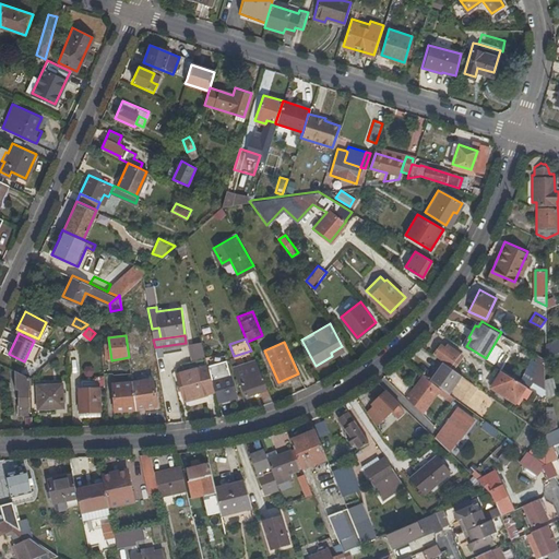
[(440,342),(435,352),(451,363),(459,349),(445,342),(444,344),(440,342)]
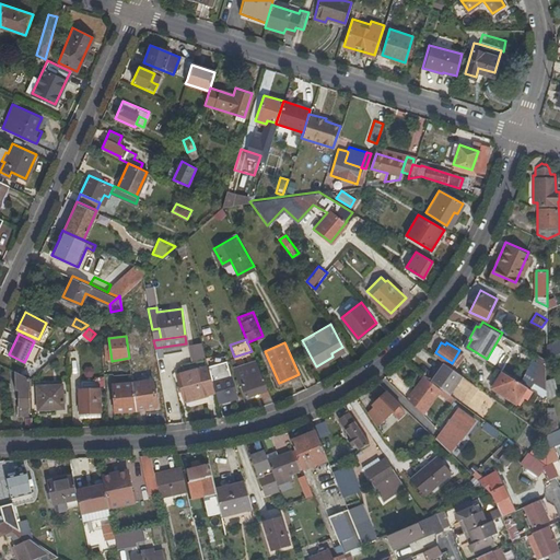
[(191,345),(193,361),(207,359),(205,343),(191,345)]
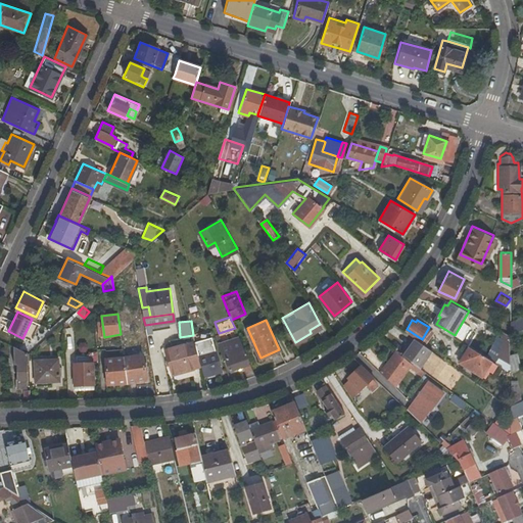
[(310,330),(311,333),(322,327),(320,324),(310,330)]
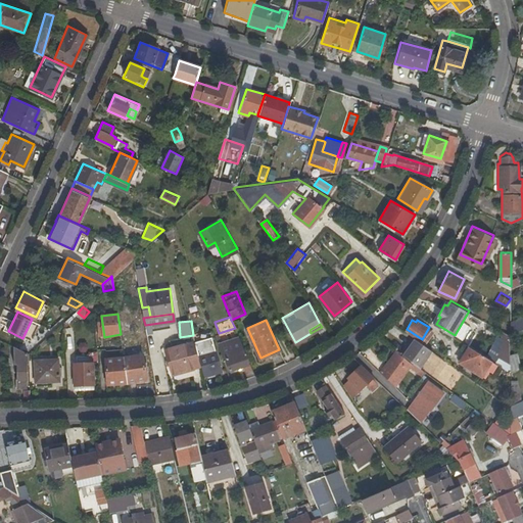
[(512,354),(512,334),(500,335),(501,369),(520,368),(519,354),(512,354)]
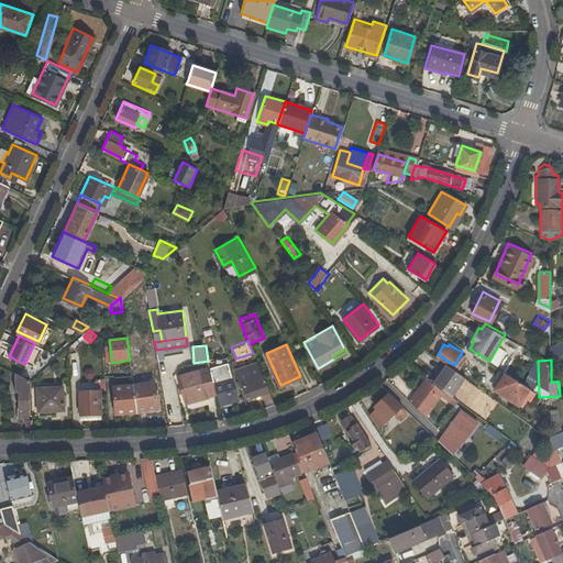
[(233,370),(244,398),(263,392),(267,405),(274,403),(256,361),(233,370)]
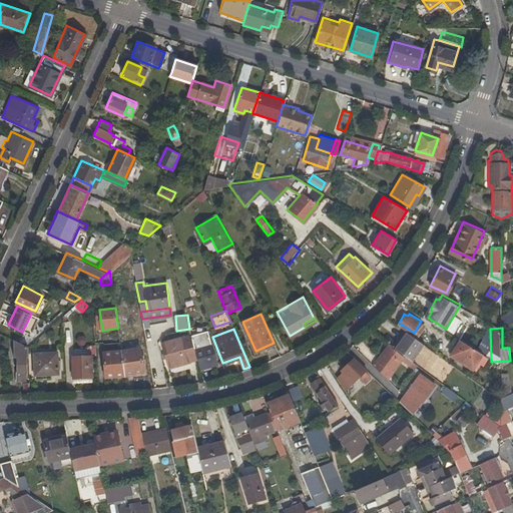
[(424,344),(405,329),(400,335),(405,338),(403,341),(398,348),(413,360),(424,344)]
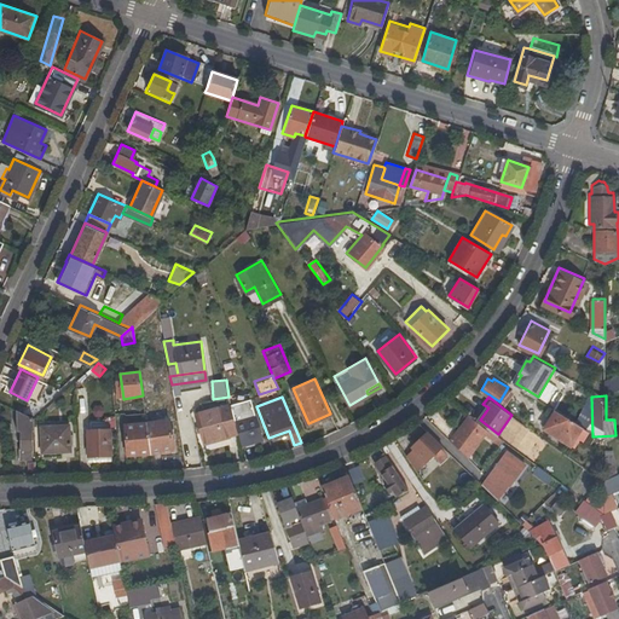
[(249,399),(230,404),(237,431),(242,445),(261,439),(249,399)]
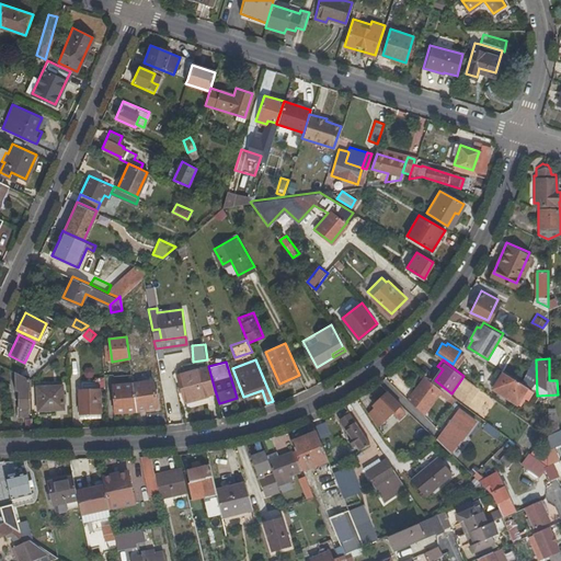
[(208,366),(208,364),(175,373),(183,400),(215,390),(208,366)]
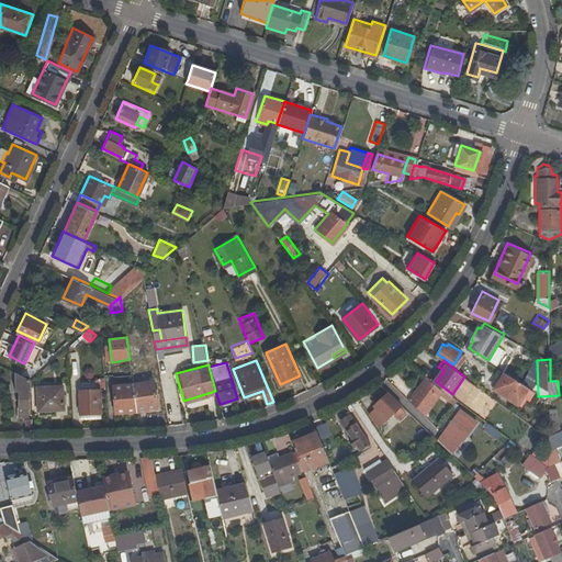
[(527,383),(503,369),(492,385),(517,400),(527,383)]
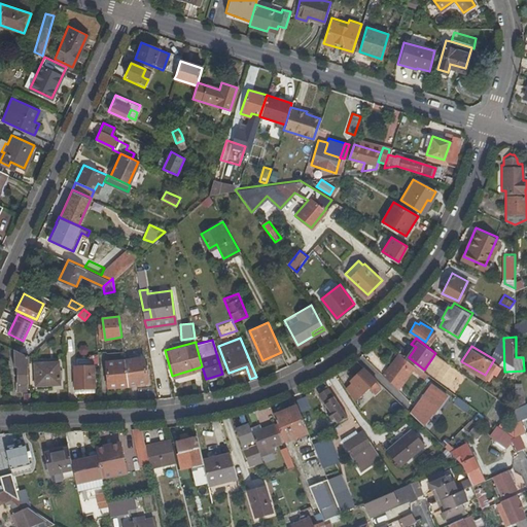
[(26,389),(25,353),(13,347),(13,364),(16,364),(16,378),(12,379),(12,382),(14,382),(15,390),(26,389)]
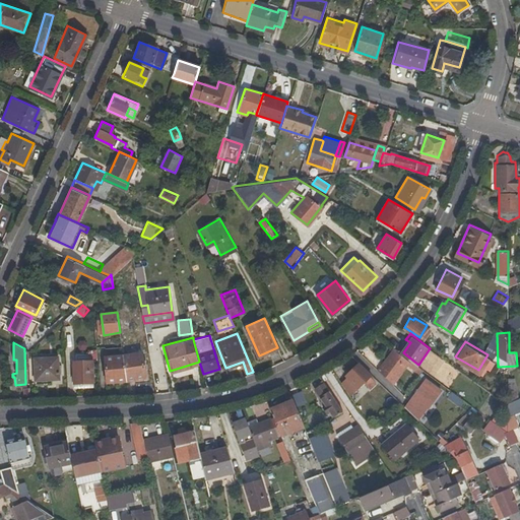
[(403,352),(394,346),(379,367),(397,380),(410,363),(421,371),(424,368),(418,365),(403,352)]
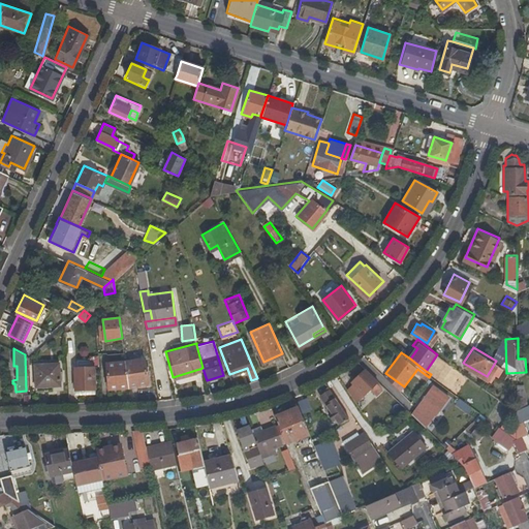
[(145,358),(125,360),(128,385),(148,383),(145,358)]
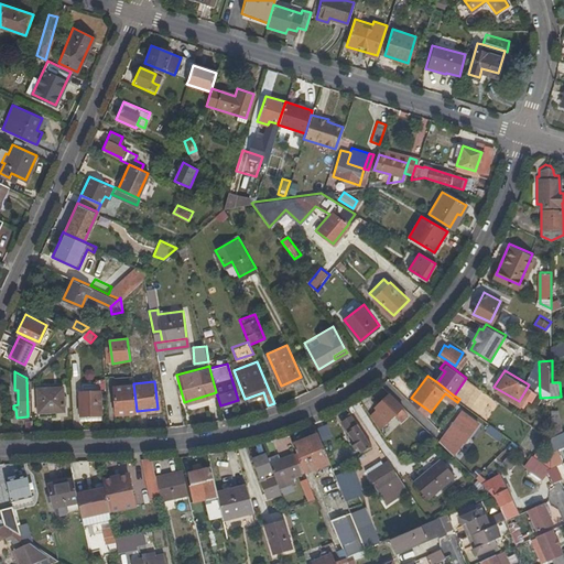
[(137,411),(133,383),(112,387),(116,414),(137,411)]
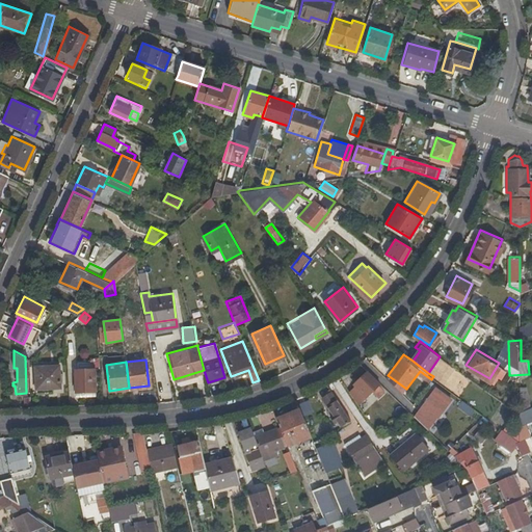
[(499,363),(489,378),(493,381),(502,365),(499,363)]
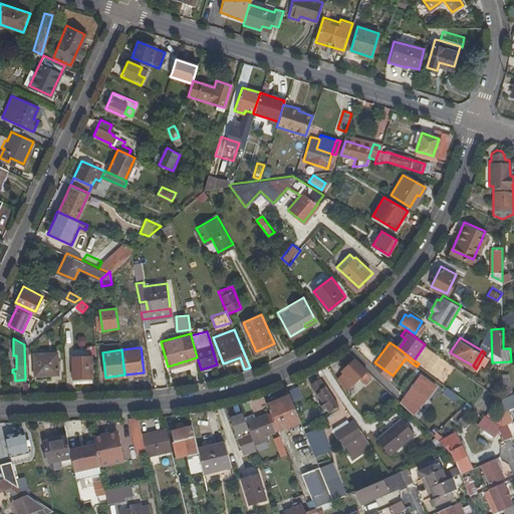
[(57,351),(33,352),(34,378),(45,378),(45,374),(58,374),(57,351)]
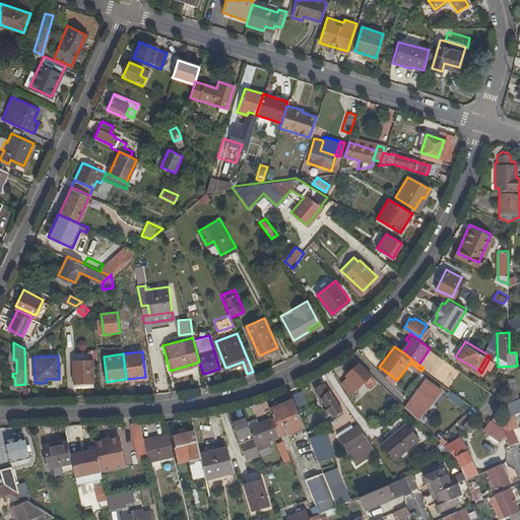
[(93,360),(73,360),(74,381),(93,380),(93,360)]
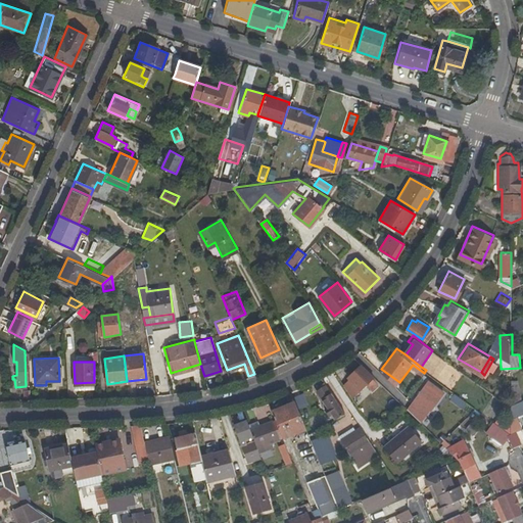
[(378,382),(360,364),(347,376),(353,382),(360,376),(372,388),(378,382)]
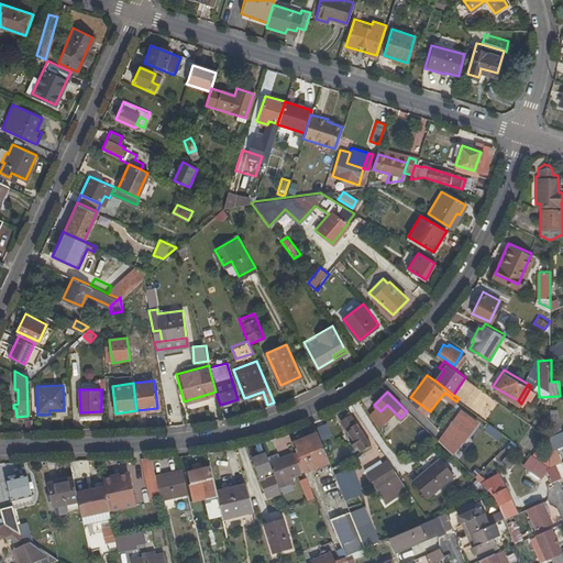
[(549,404),(548,432),(559,428),(554,405),(549,404)]
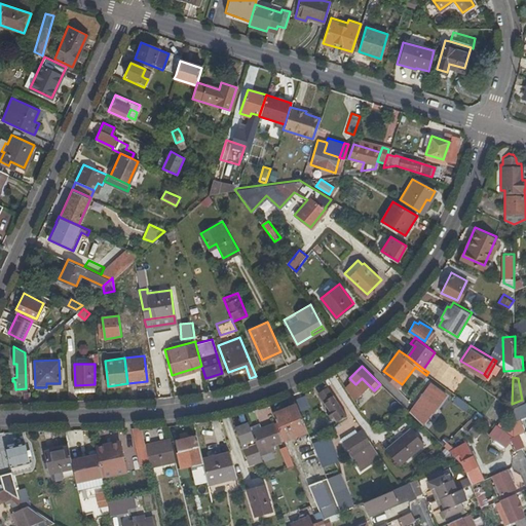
[(411,408),(424,418),(445,392),(430,381),(417,398),(418,399),(411,408)]
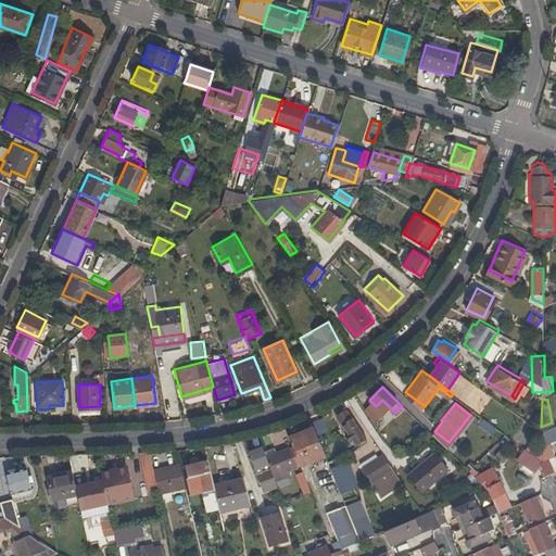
[(367,438),(352,416),(342,422),(349,431),(345,433),(350,441),(353,439),(356,443),(367,438)]
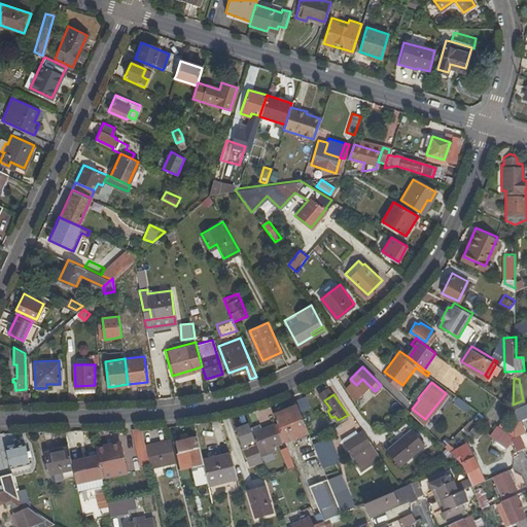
[(523,400),(513,405),(513,408),(513,414),(526,408),(526,405),(525,399),(523,400)]
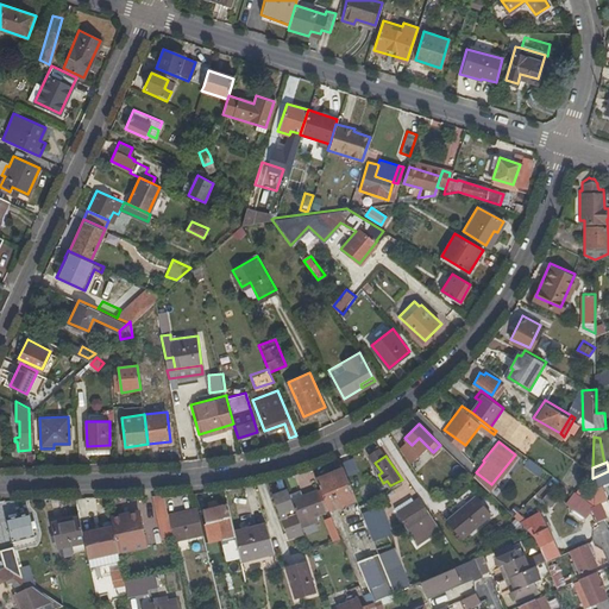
[(319,484),(328,508),(328,509),(357,497),(344,465),(315,476),(319,484)]
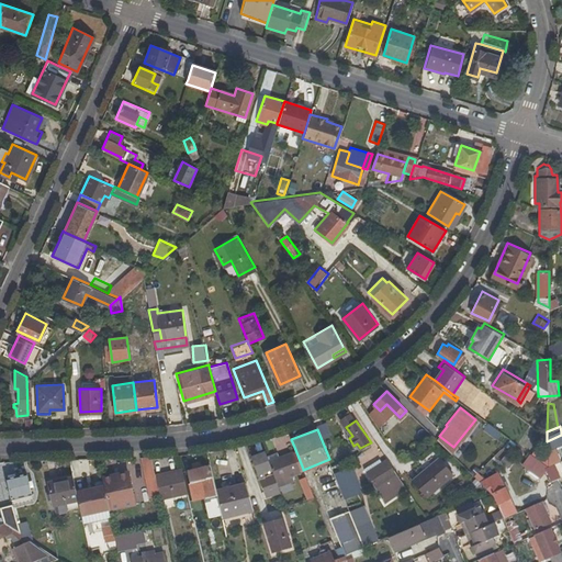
[(271,467),(278,484),(295,476),(293,472),(303,469),(294,447),(268,457),(271,467)]
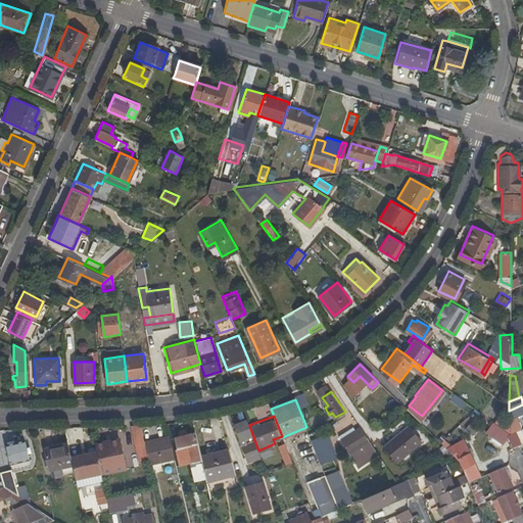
[(242,437),(252,434),(249,425),(246,418),(236,422),(242,437)]
